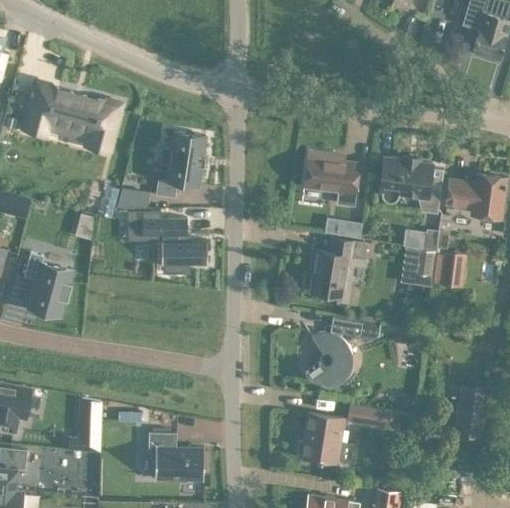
[(383,0),(404,9),(408,0),(383,0)]
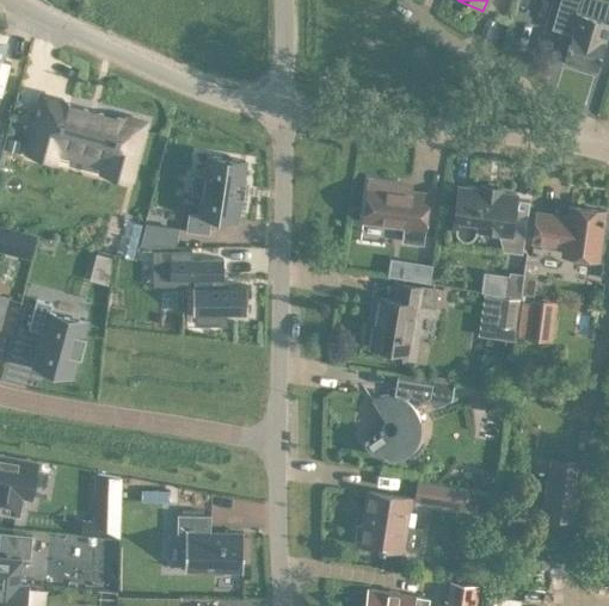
[(608,4),(594,0),(561,0),(553,30),(572,36),(564,62),(596,72),(608,30),(608,4)]
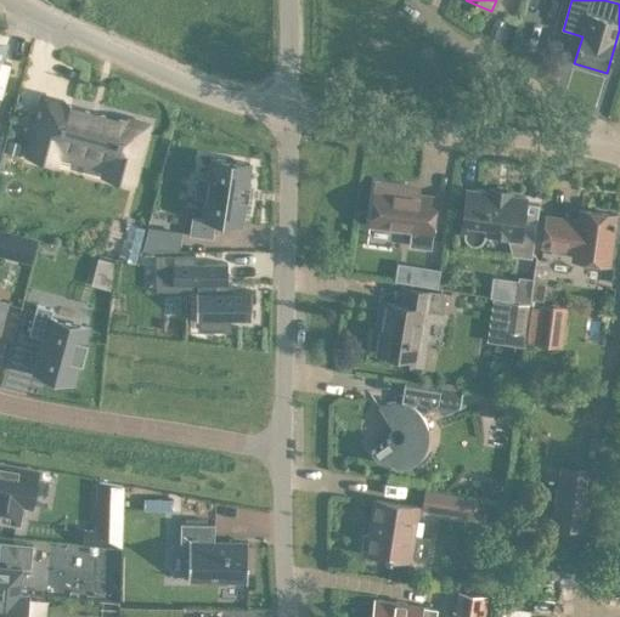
[(0,100),(3,101),(12,66),(0,62),(0,57),(3,49),(0,46),(0,100)]
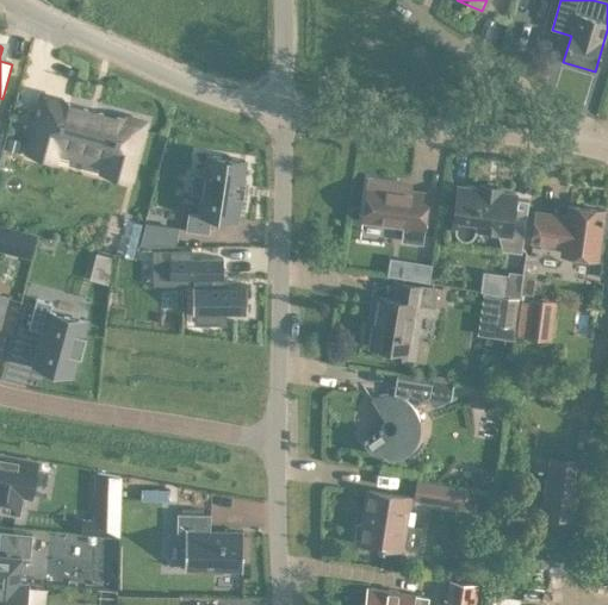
[(100,114),(95,116),(90,114),(86,111),(44,100),(30,153),(54,158),(57,145),(109,158),(105,173),(128,179),(142,126),(100,114)]
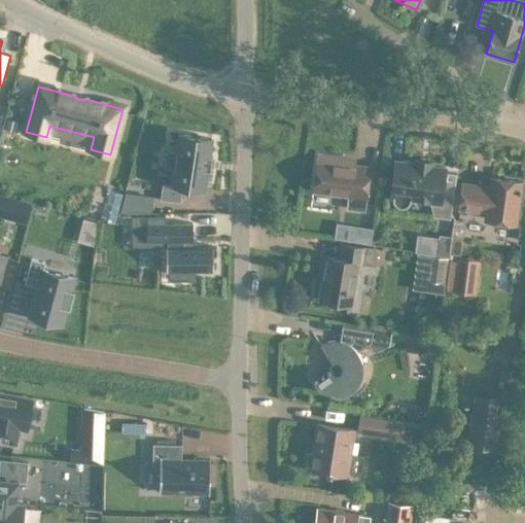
[(22,121),(28,97),(13,94),(7,117),(22,121)]
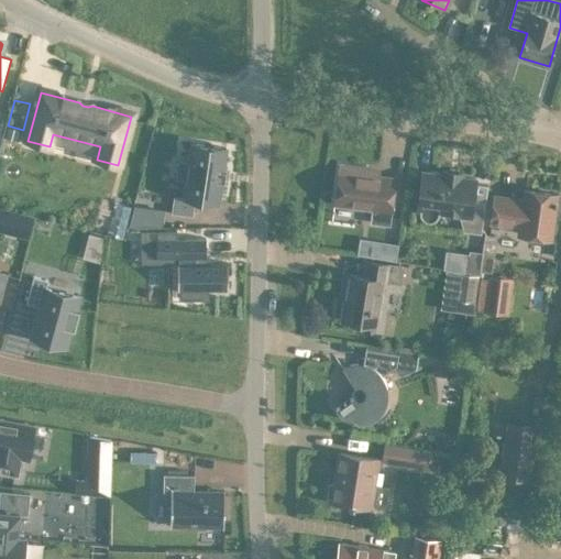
[(9,130),(6,140),(15,143),(18,132),(9,130)]
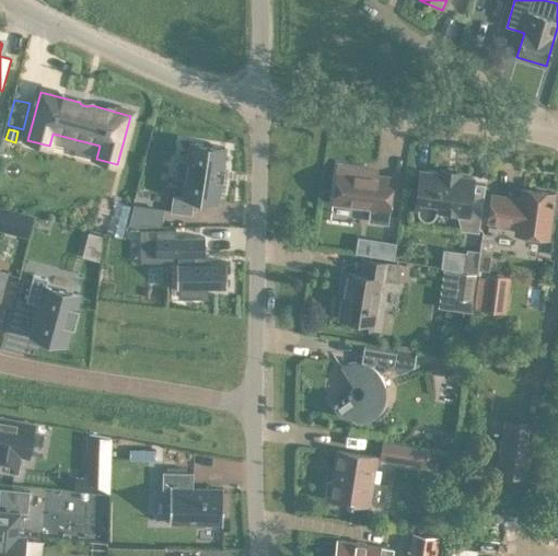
[(186,163),(176,162),(174,178),(184,181),(182,197),(173,196),(170,213),(190,217),(193,200),(216,204),(224,150),(189,145),(186,163)]
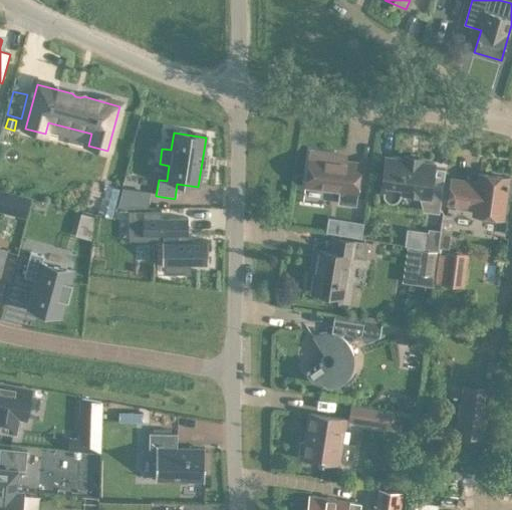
[(338,205),(354,208),(360,166),(334,162),(334,156),(309,153),(305,189),(340,193),(338,205)]
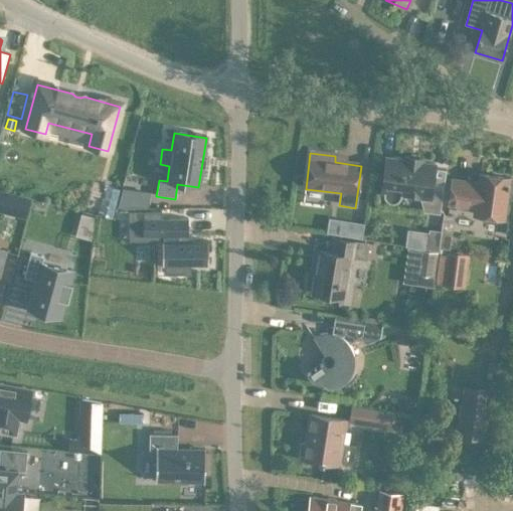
[(430,214),(440,216),(444,184),(432,182),(435,166),(421,165),(421,161),(406,159),(405,162),(403,162),(401,161),(398,159),(395,159),(392,159),(389,160),(386,160),(381,193),(383,194),(383,195),(383,196),(383,197),(383,198),(384,200),(385,202),(387,203),(388,204),(390,205),(392,205),(394,205),(395,205),(397,204),(398,203),(399,201),(400,200),(401,199),(401,198),(401,196),(419,199),(420,204),(426,205),(430,214)]
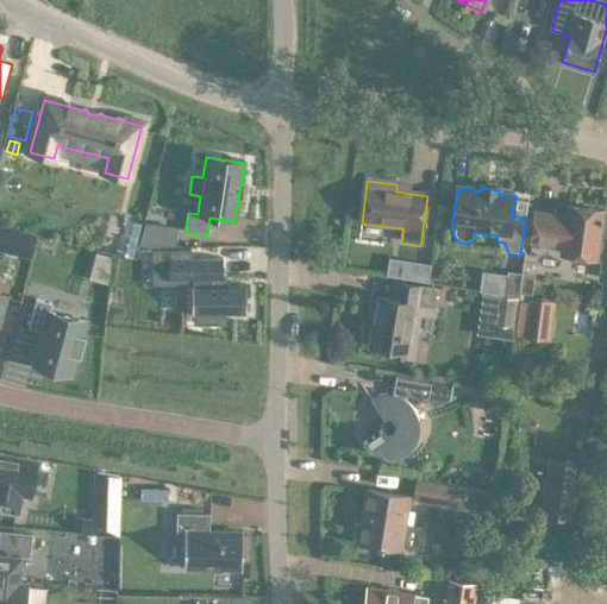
[(534,214),(531,244),(562,249),(561,256),(596,260),(602,213),(567,208),(565,219),(534,214)]
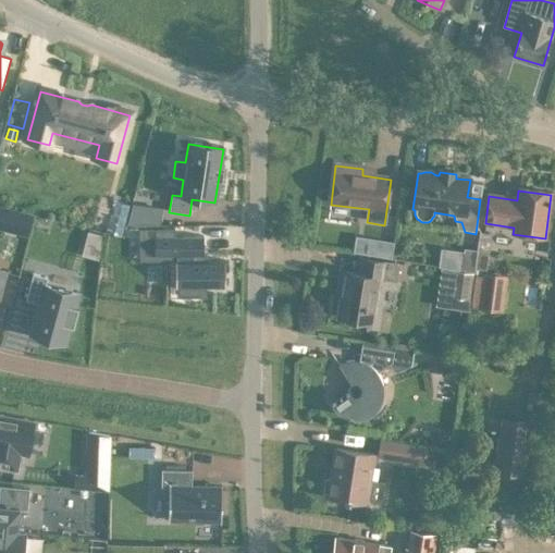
[(113,201),(105,234),(121,237),(130,206),(113,201)]
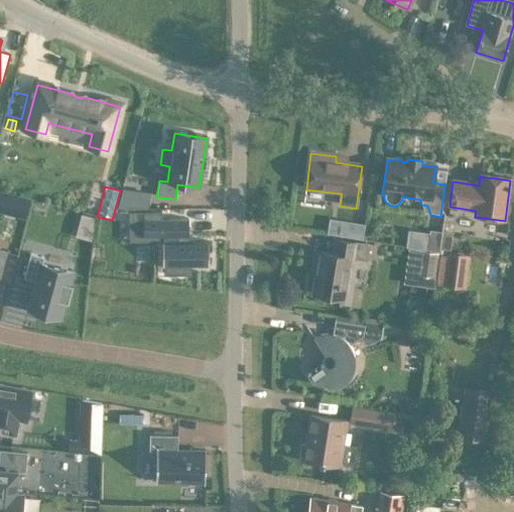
[(122,189),(117,209),(148,209),(149,194),(122,189)]
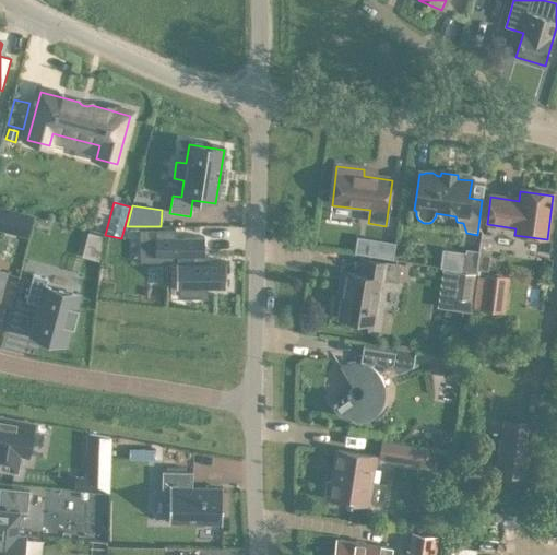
[(8,211),(2,234),(27,240),(33,217),(8,211)]
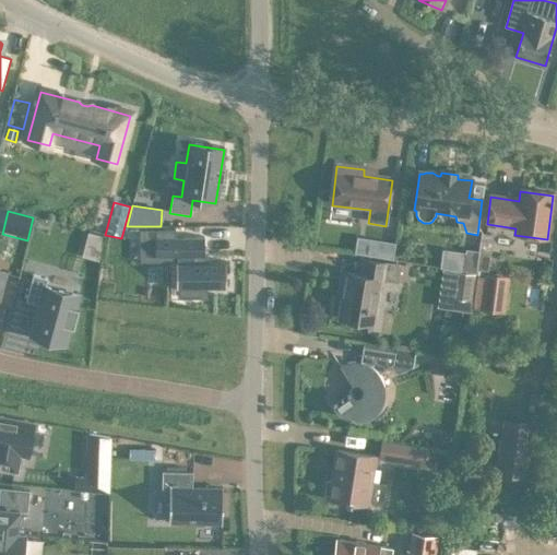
[(177,291),(177,298),(199,298),(199,300),(208,300),(206,290),(226,290),(226,263),(204,263),(204,238),(175,238),(175,231),(140,231),(140,240),(154,240),(154,259),(175,258),(176,264),(175,291),(177,291)]
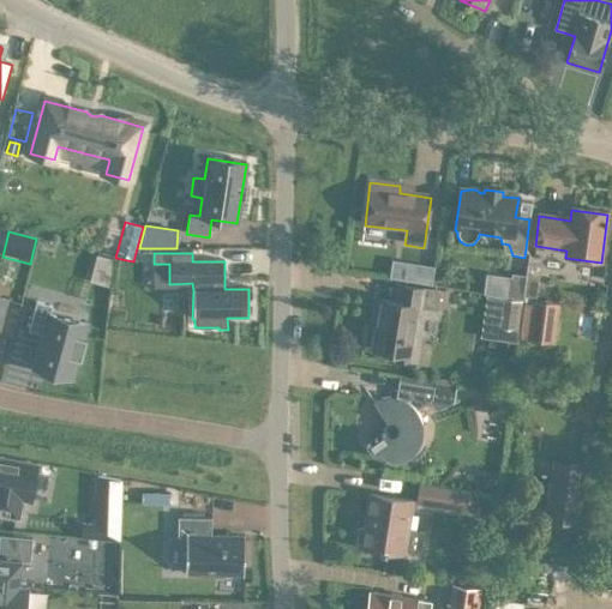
[(112,260),(96,255),(89,283),(108,289),(112,260)]
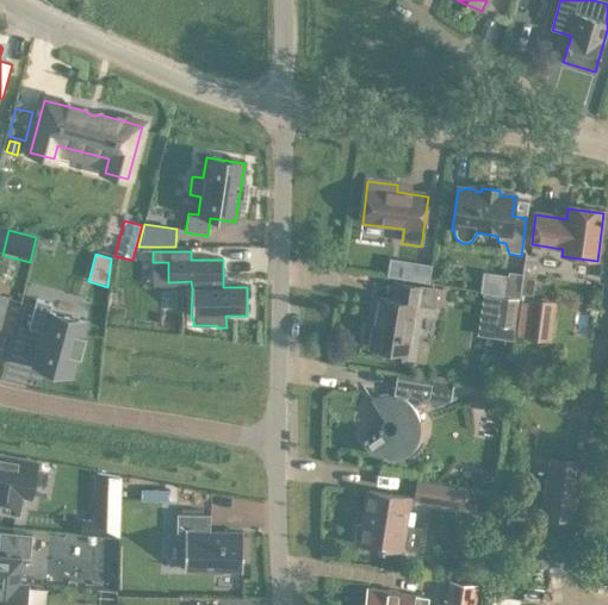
[(415,266),(413,282),(427,285),(430,268),(415,266)]
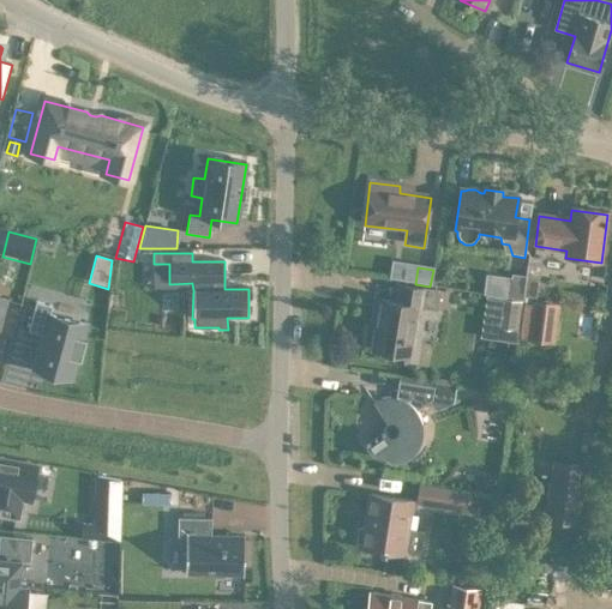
[(523,297),(526,278),(511,276),(508,300),(522,301),(523,297)]
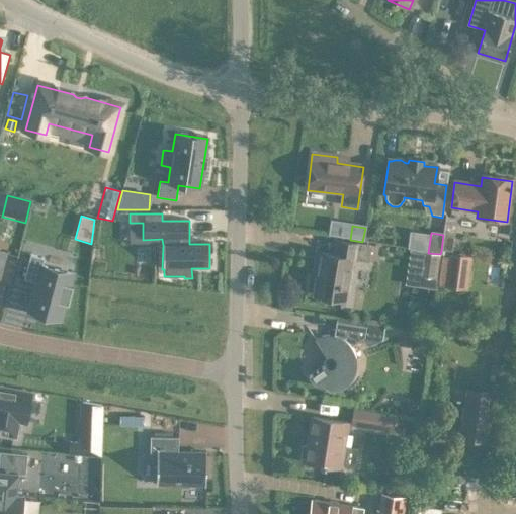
[(443,235),(441,251),(451,253),(454,236),(443,235)]
